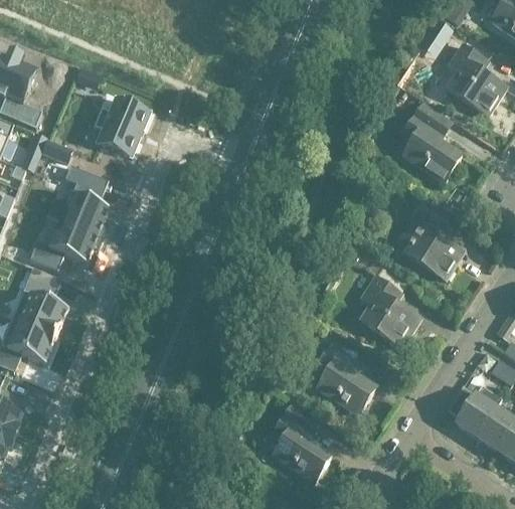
[(491,0),(500,6),(491,21),(514,36),(514,0),(491,0)]
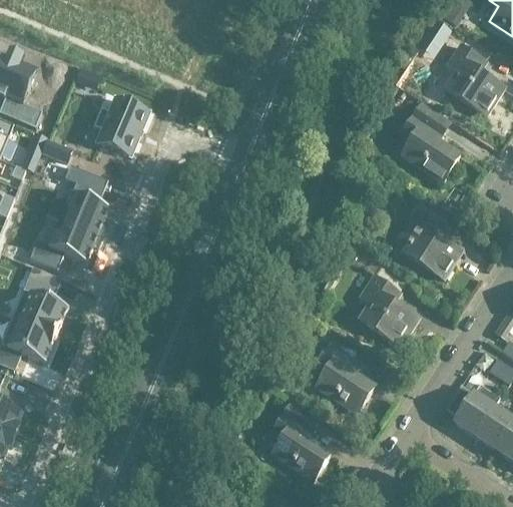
[(442,38),(448,28),(437,21),(430,31),(442,38)]
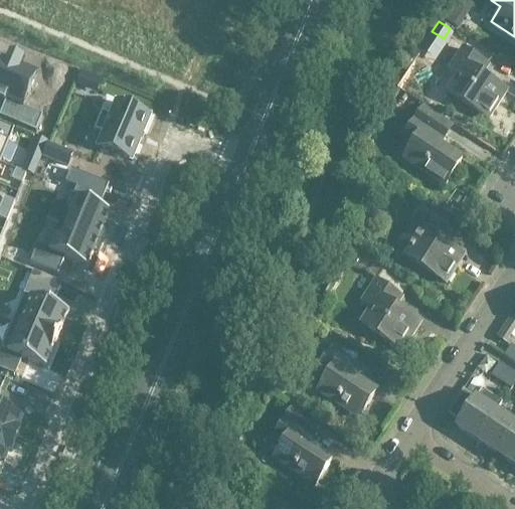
[(505,87),(479,69),(486,60),(461,44),(446,66),(457,73),(448,88),(487,114),(505,87)]
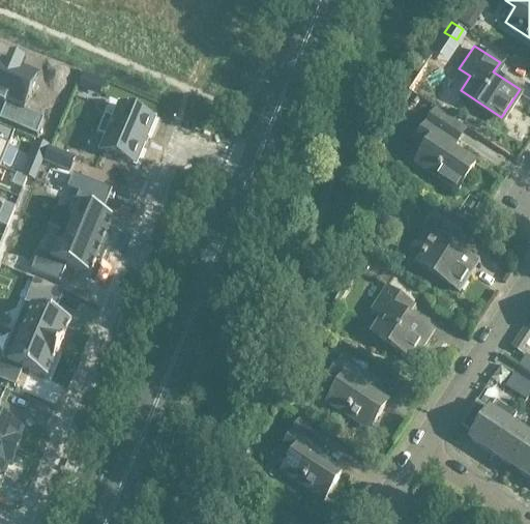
[(0,55),(0,97),(5,100),(0,114),(0,116),(36,132),(43,114),(24,106),(38,70),(0,55)]
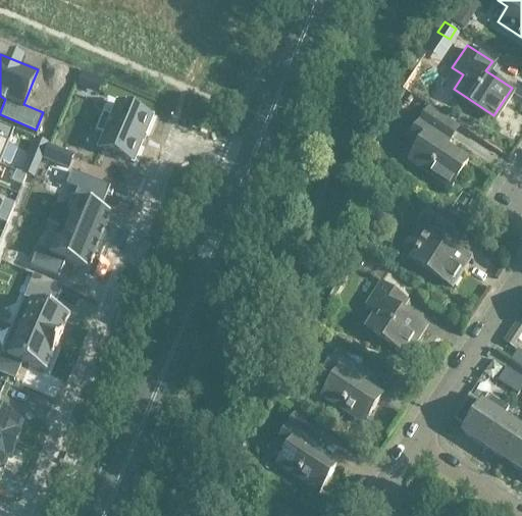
[(104,109),(98,125),(105,129),(99,143),(134,157),(152,112),(118,98),(112,112),(104,109)]
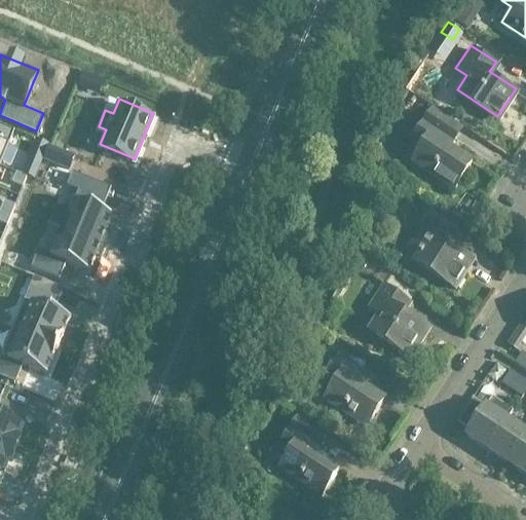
[(471,157),(448,142),(461,122),(433,103),(411,136),(422,143),(412,158),(453,185),(471,157)]
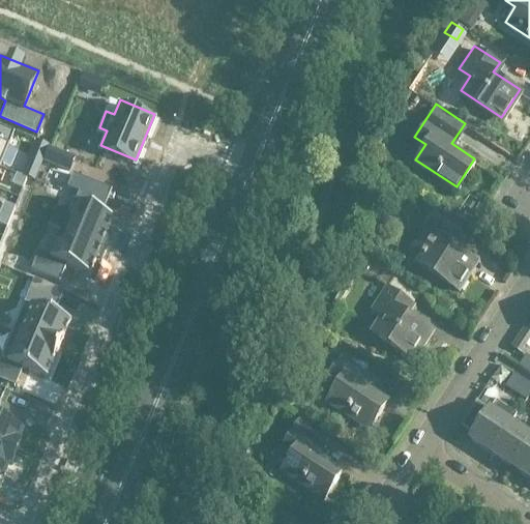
[(0,162),(1,163),(15,128),(0,122),(0,162)]
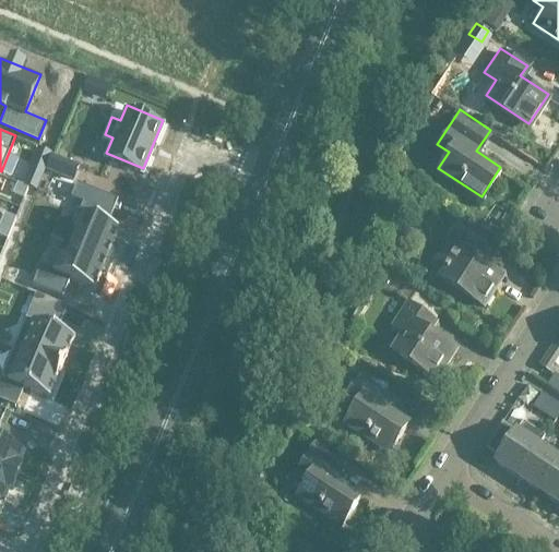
[(54,152),(48,165),(73,176),(79,163),(54,152)]
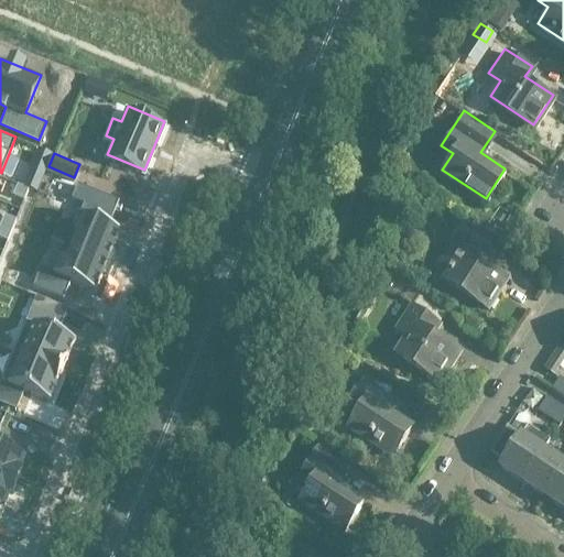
[(23,182),(35,186),(40,174),(28,170),(23,182)]
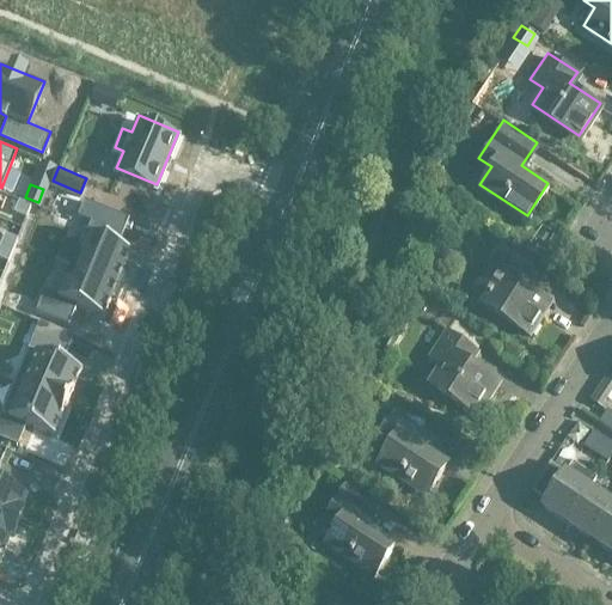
[(19,196),(14,208),(26,213),(31,201),(19,196)]
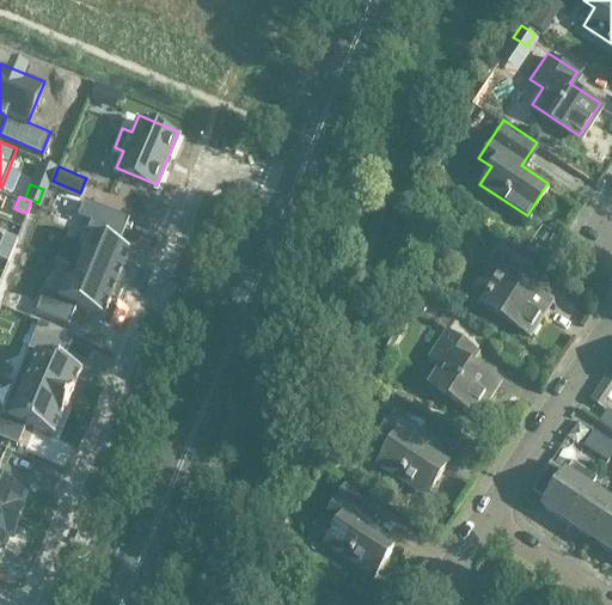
[(85,219),(69,260),(117,280),(123,266),(118,264),(124,246),(98,236),(108,211),(77,197),(71,213),(85,219)]
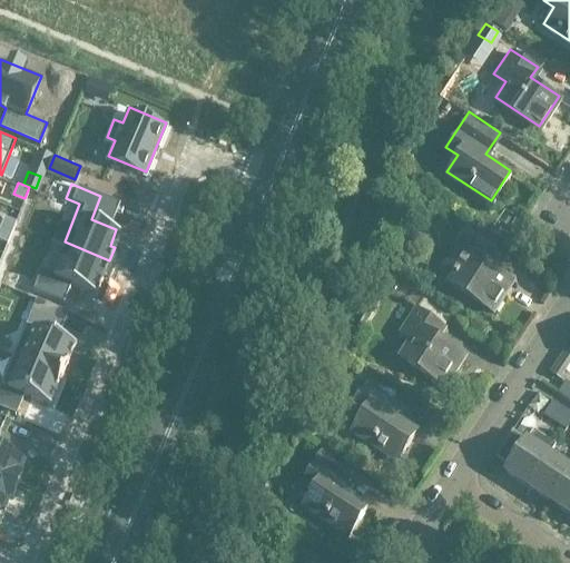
[(5,213),(0,224),(12,228),(16,217),(5,213)]
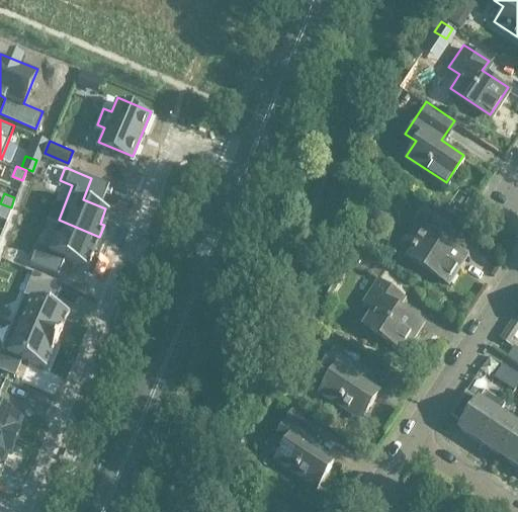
[(0,203),(0,215),(7,218),(11,207),(0,203)]
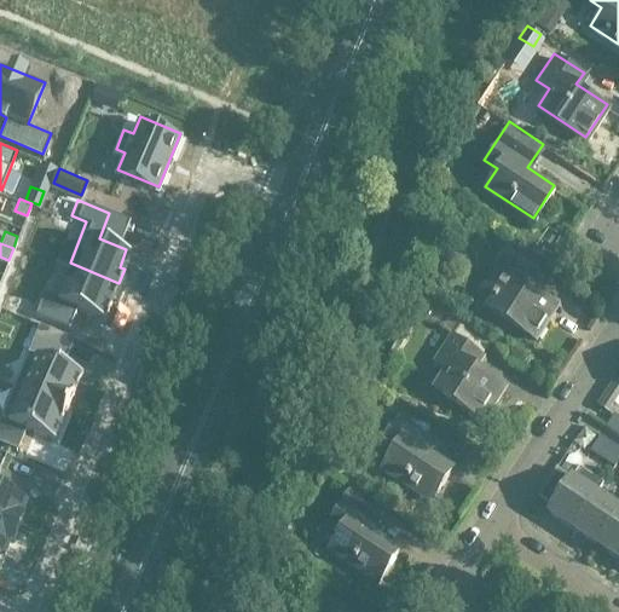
[(556,302),(531,287),(539,275),(503,252),(482,283),(495,292),(487,304),(536,335),(556,302)]
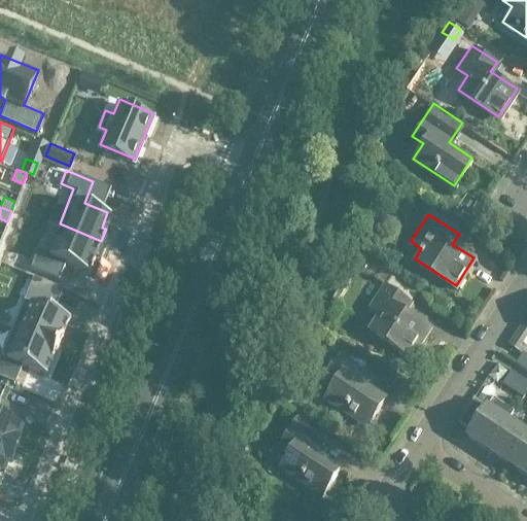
[(35,246),(29,263),(30,264),(58,276),(64,259),(85,269),(92,252),(97,253),(101,241),(60,223),(49,251),(35,246)]
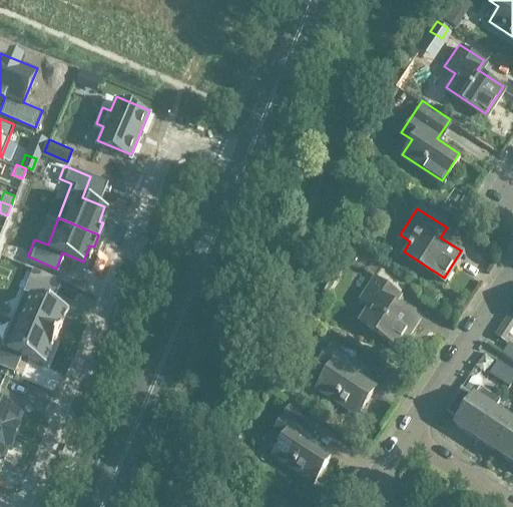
[(418,318),(392,302),(399,292),(374,276),(359,297),(369,304),(360,318),(400,345),(418,318)]
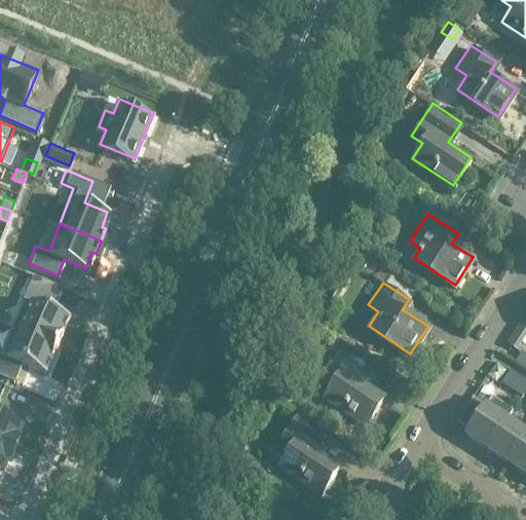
[(25,295),(12,324),(59,343),(64,331),(63,331),(70,316),(71,314),(25,295)]
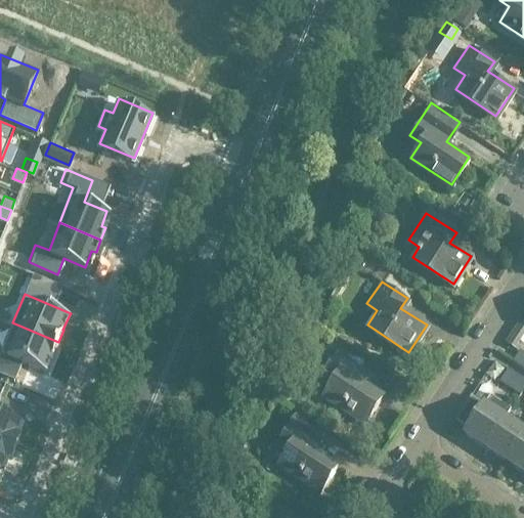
[(12,322),(1,351),(47,370),(47,369),(53,353),(58,342),(12,322)]
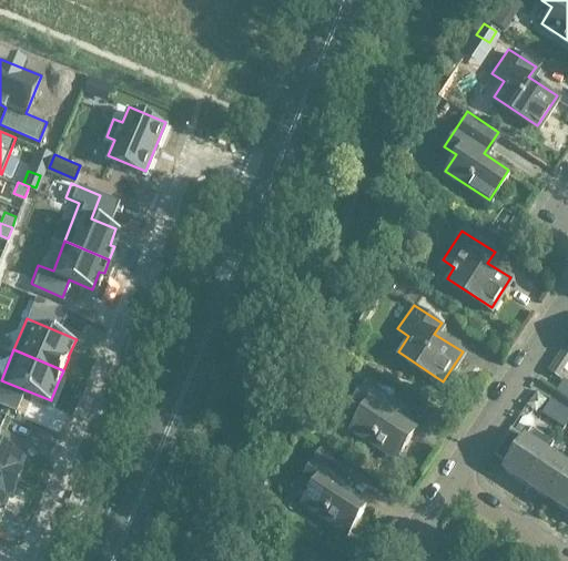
[(567,396),(567,378),(563,376),(555,387),(567,396)]
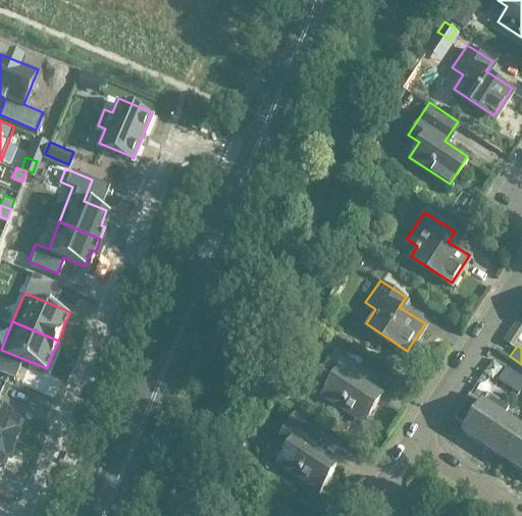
[(380,392),(360,378),(366,368),(336,348),(321,370),(331,376),(322,392),(362,418),(380,392)]
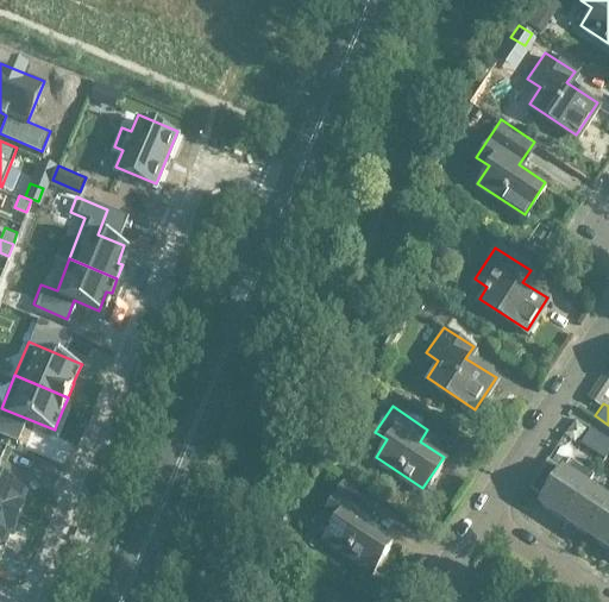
[(603,455),(607,450),(608,446),(608,436),(590,424),(579,439),(603,455)]
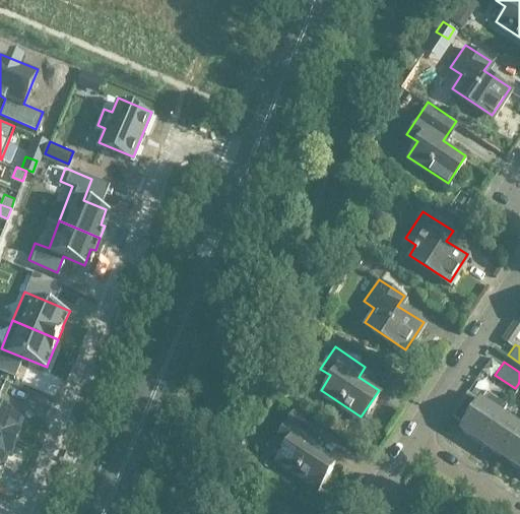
[(480,442),(501,411),(507,401),(486,388),(480,398),(467,390),(451,413),(464,423),(460,428),(480,442)]
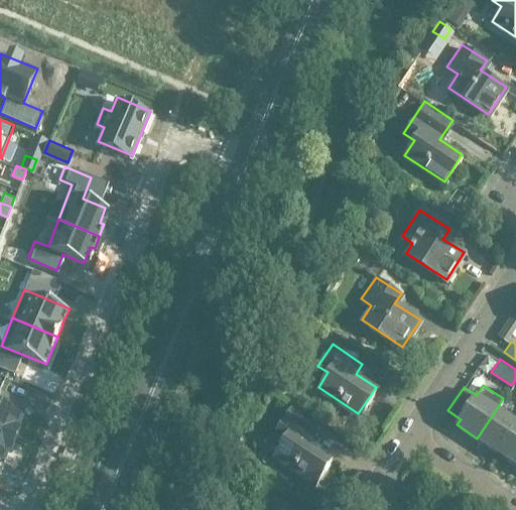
[(324,419),(294,401),(273,433),(283,440),(273,456),(312,482),(331,454),(310,440),(324,419)]
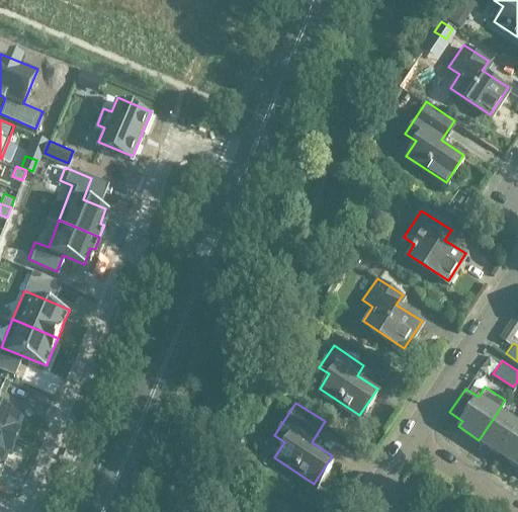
[(0,432),(16,439),(21,428),(17,426),(22,415),(0,406),(0,432)]
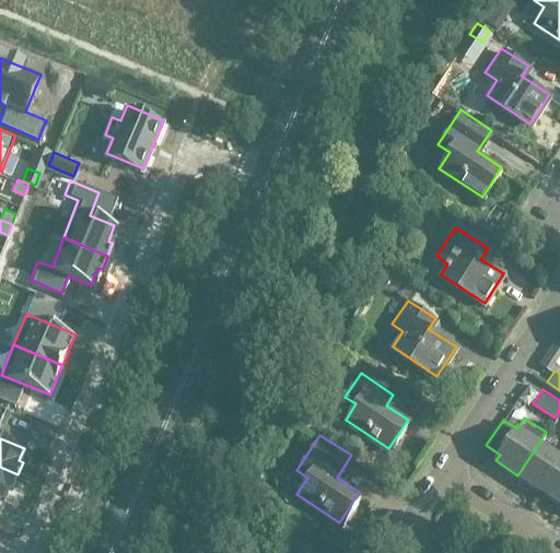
[(559,458),(559,457),(539,443),(517,475),(539,490),(559,458)]
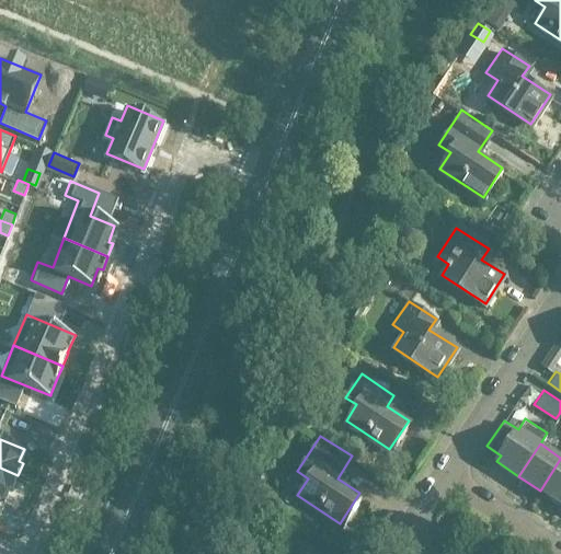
[(560,459),(540,491),(560,504),(560,459)]
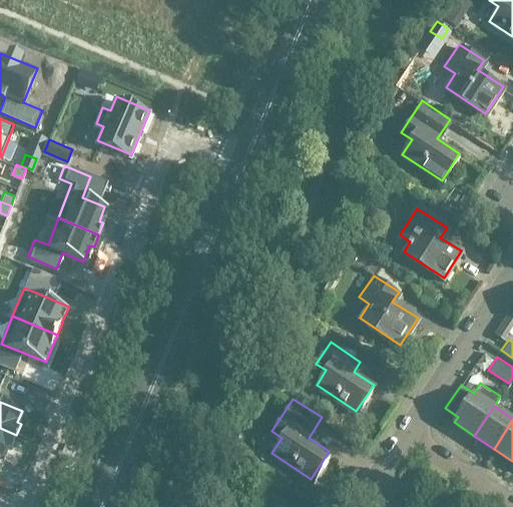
[(0,428),(0,453),(4,455),(8,444),(11,446),(16,435),(0,428)]
